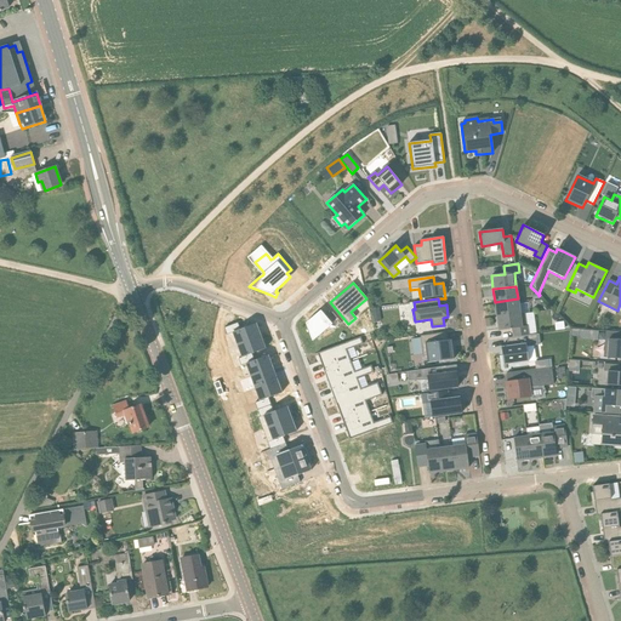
[(518,298),(495,302),(497,318),(519,314),(520,314),(518,298)]
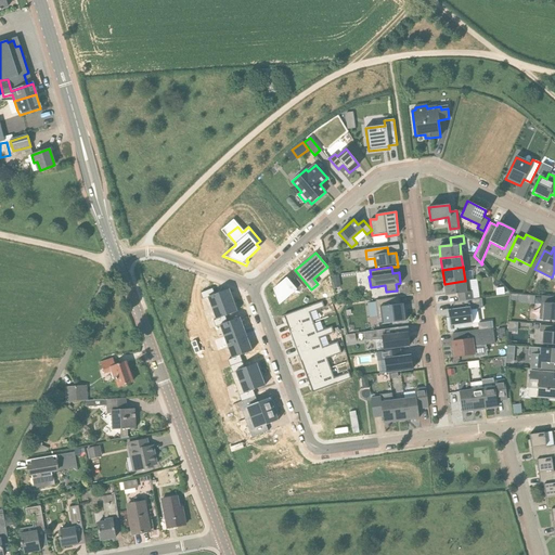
[(286,278),(273,288),(279,305),(297,289),(300,294),(306,289),(297,279),(292,283),(286,278)]
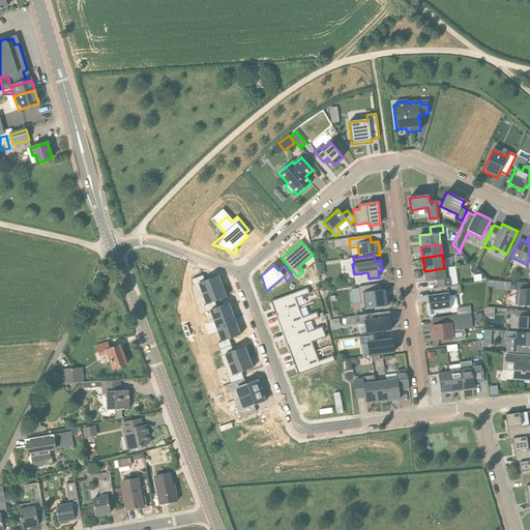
[(448,267),(444,268),(443,268),(424,271),(425,283),(437,281),(438,288),(450,286),(448,267)]
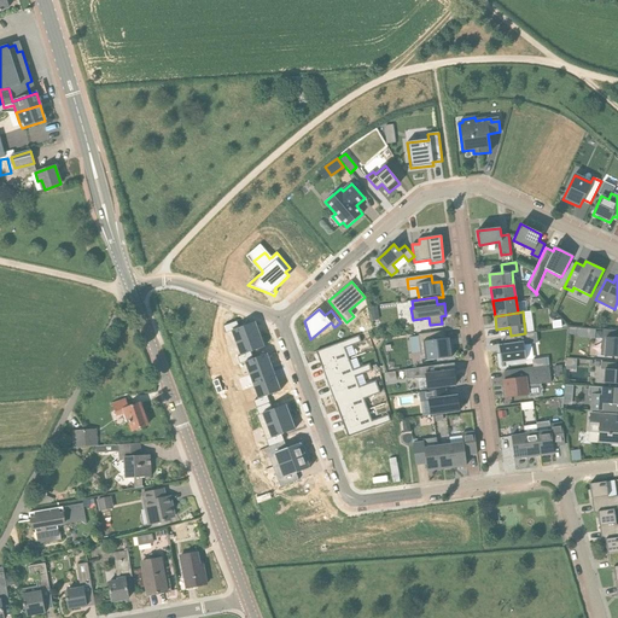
[(237,321),(223,326),(226,333),(232,331),(235,343),(260,334),(255,322),(239,328),(237,321)]
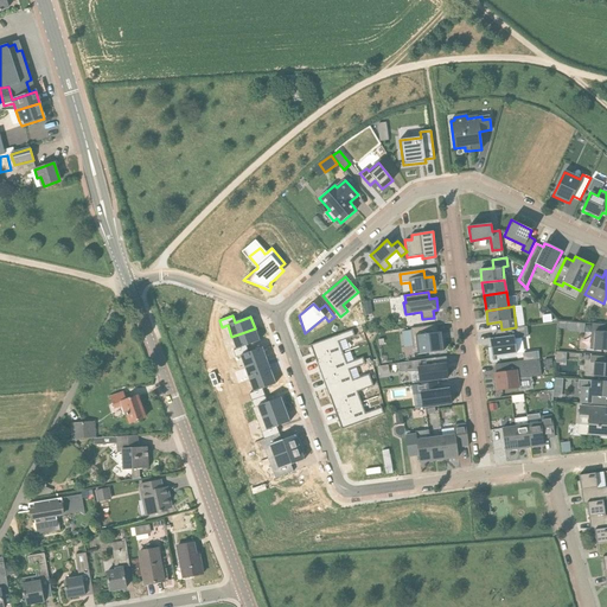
[(606,324),(592,324),(590,340),(594,340),(593,350),(606,350),(606,324)]
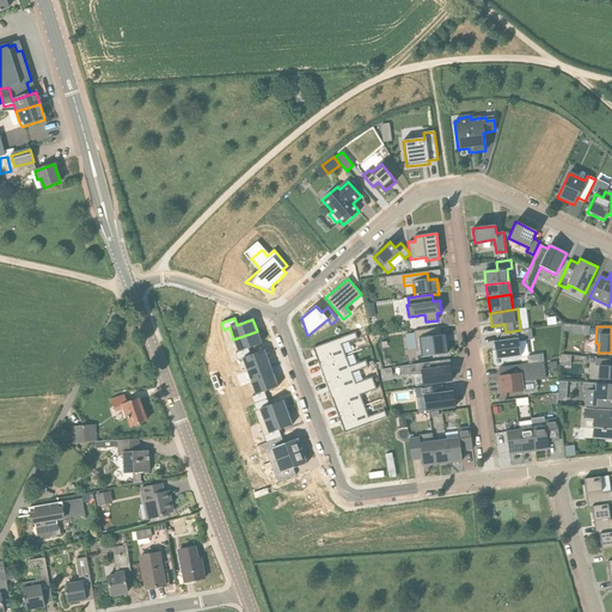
[(447,354),(446,342),(445,335),(441,335),(440,328),(414,331),(416,352),(420,350),(421,357),(447,354)]
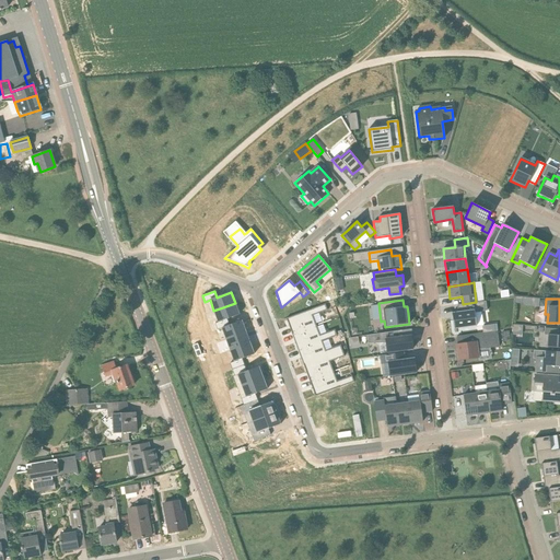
[(476,302),(463,304),(457,305),(458,312),(452,313),(454,329),(476,326),(475,313),(487,311),(486,301),(476,302)]
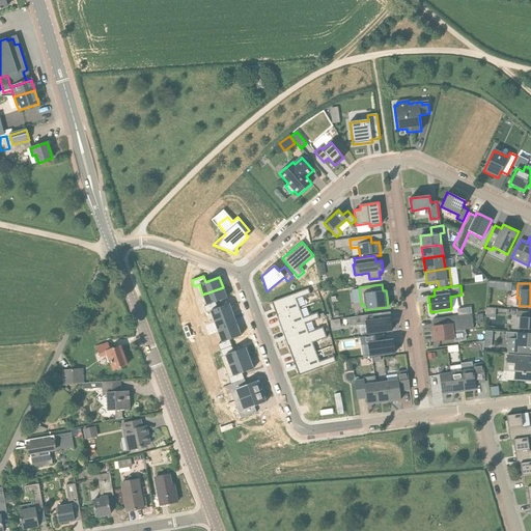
[(223,287),(202,295),(206,306),(203,307),(206,313),(211,311),(217,308),(215,303),(226,299),(223,287)]
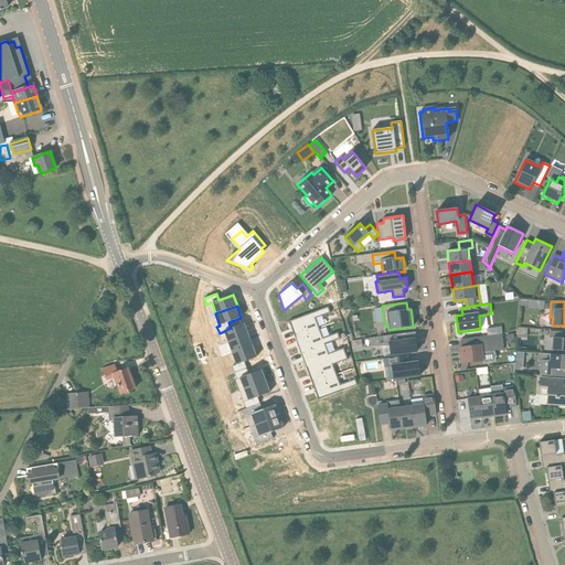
[(328,307),(288,321),(291,330),(292,330),(296,337),(319,328),(316,318),(330,313),(328,307)]
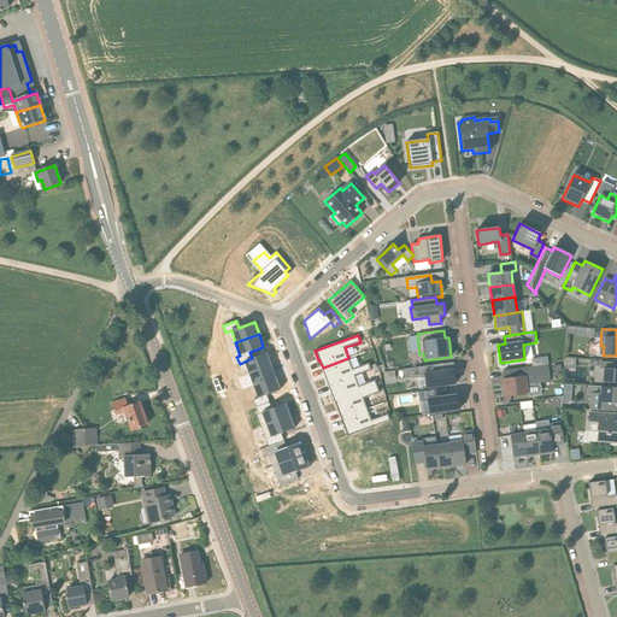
[(252,358),(245,362),(250,374),(270,366),(265,353),(252,358)]
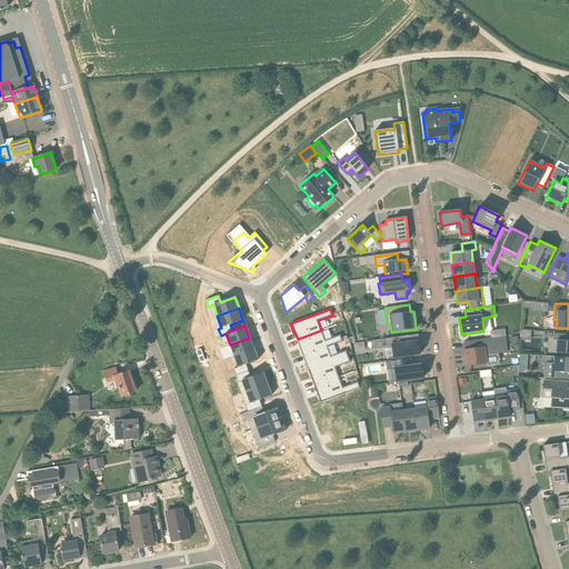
[(321,330),(298,339),(298,340),(300,347),(299,347),(302,356),(303,356),(327,347),(342,341),(340,335),(325,340),(321,330)]
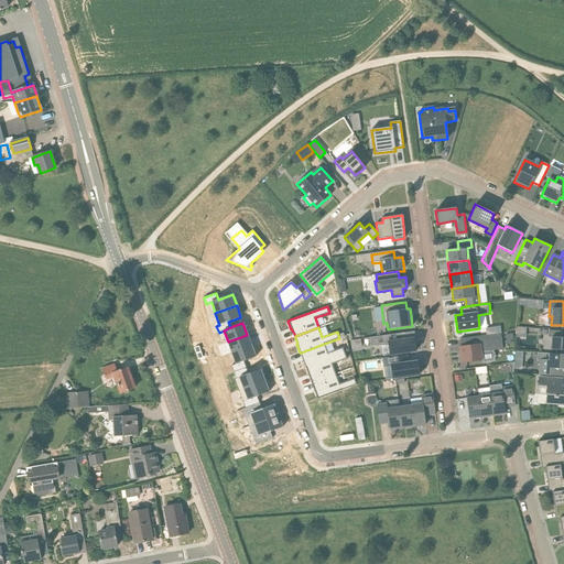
[(549,331),(549,337),(552,337),(551,349),(563,350),(563,337),(562,338),(562,332),(549,331)]
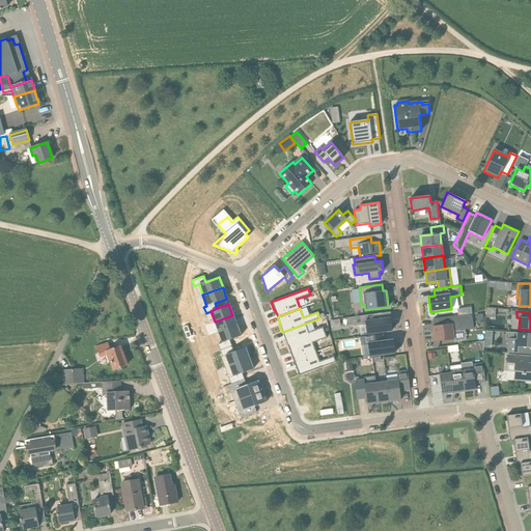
[(381,313),(348,317),(350,326),(366,326),(367,334),(391,331),(390,318),(389,318),(379,319),(378,314),(381,314),(381,313)]
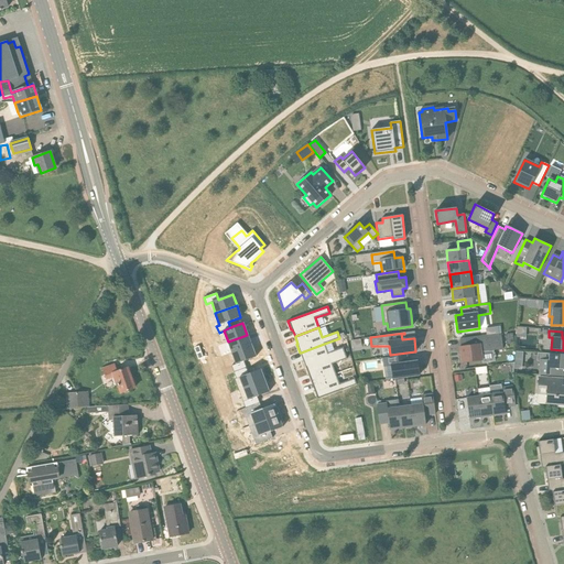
[(502,349),(500,333),(494,334),(486,335),(465,338),(466,346),(459,347),(462,362),(483,360),(481,353),(502,349)]
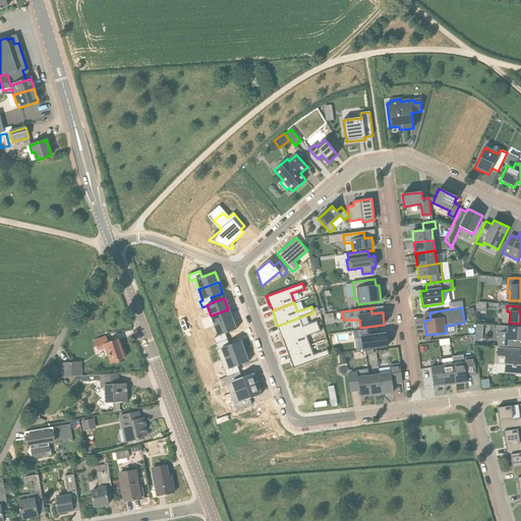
[(474,316),(473,308),(466,309),(467,317),(474,316)]
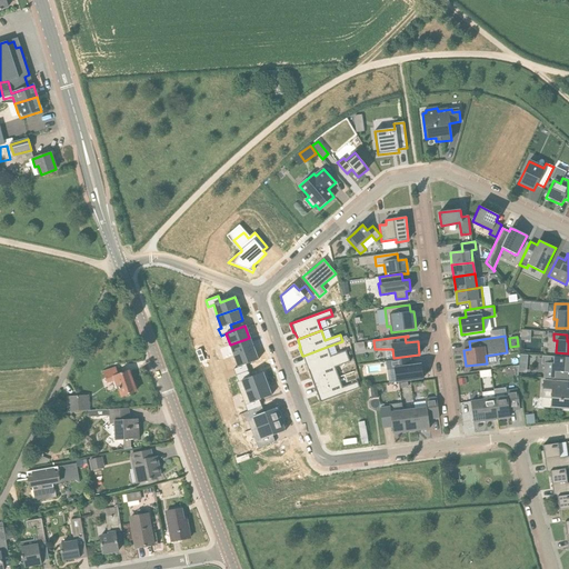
[(249,338),(230,345),(233,356),(253,349),(249,338)]
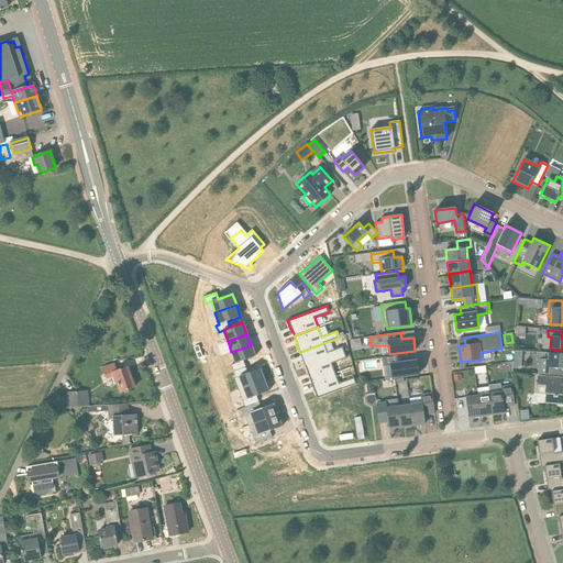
[(323,343),(300,352),(304,359),(302,359),(305,367),(344,353),(342,346),(328,352),(323,343)]
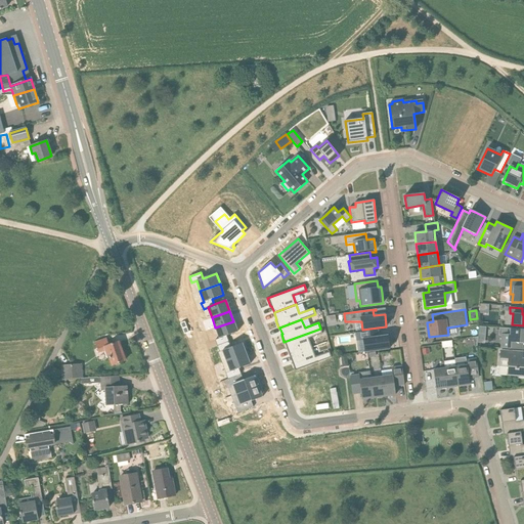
[(219,339),(215,340),(217,346),(228,342),(226,336),(237,332),(233,321),(215,328),(219,339)]
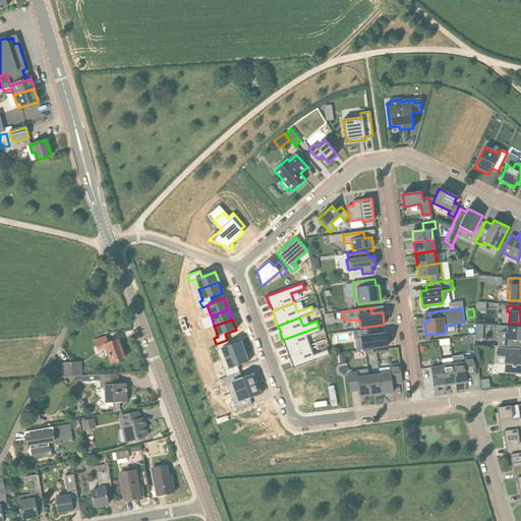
[(319,327),(282,340),(285,347),(286,347),(288,353),(289,354),(310,346),(306,337),(321,332),(319,327)]
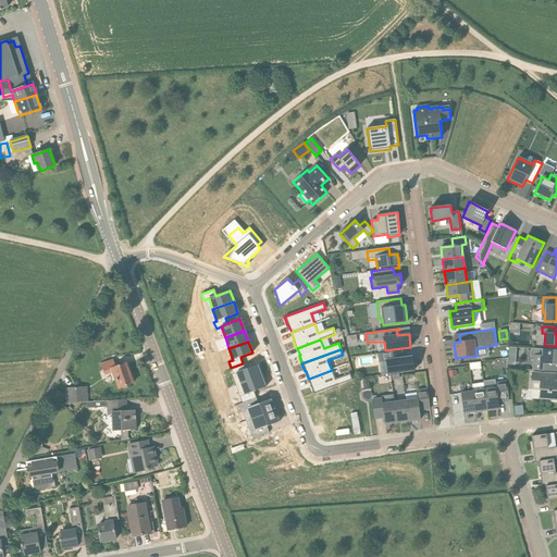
[(532,370),(555,372),(555,364),(556,364),(556,349),(542,349),(542,356),(533,355),(532,370)]
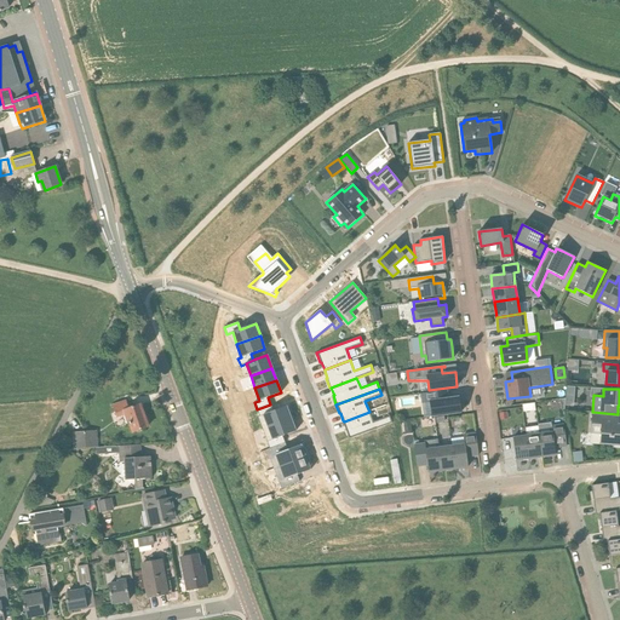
[(459,397),(448,399),(447,390),(420,394),(422,403),(430,402),(431,415),(424,417),(424,418),(460,413),(459,397)]
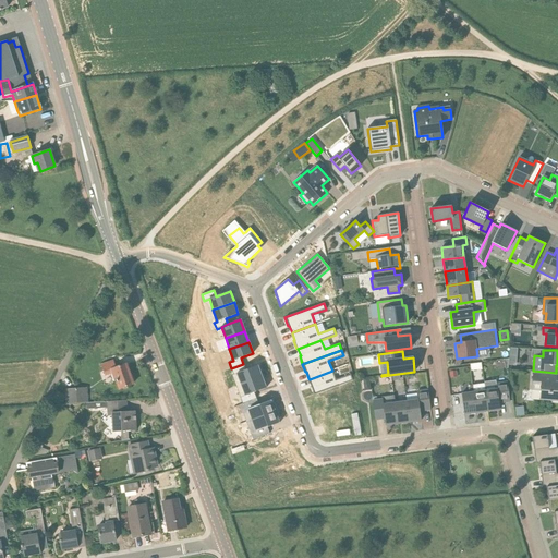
[(101,364),(105,375),(111,373),(114,383),(117,381),(120,389),(133,384),(133,383),(134,381),(132,376),(131,377),(125,364),(116,367),(112,360),(112,361),(102,365),(101,364)]
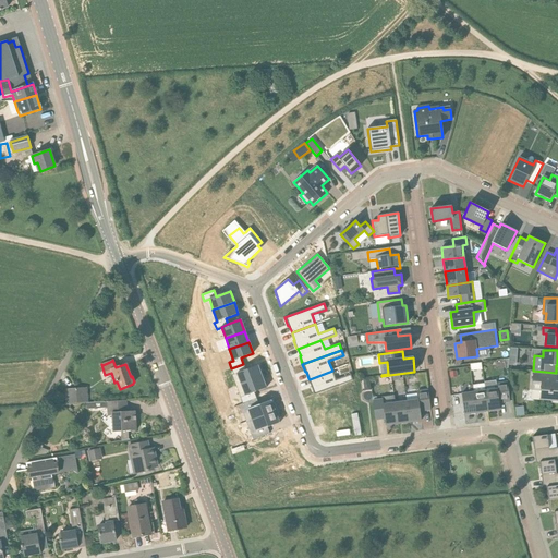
[(243,364),(231,368),(233,375),(232,375),(237,386),(262,377),(257,365),(245,370),(243,364)]
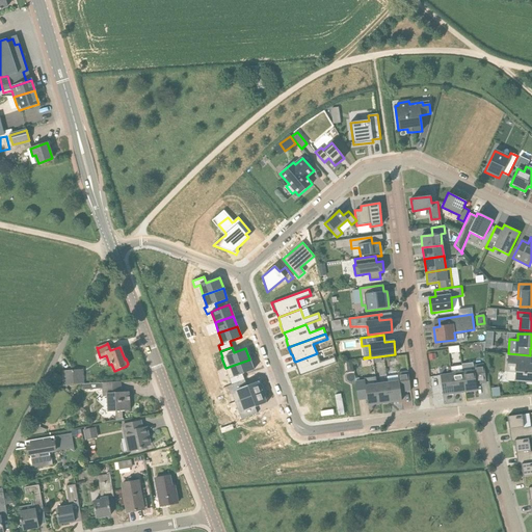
[(317,353),(295,362),(297,368),(296,369),(299,376),(337,363),(335,357),(320,363),(317,353)]
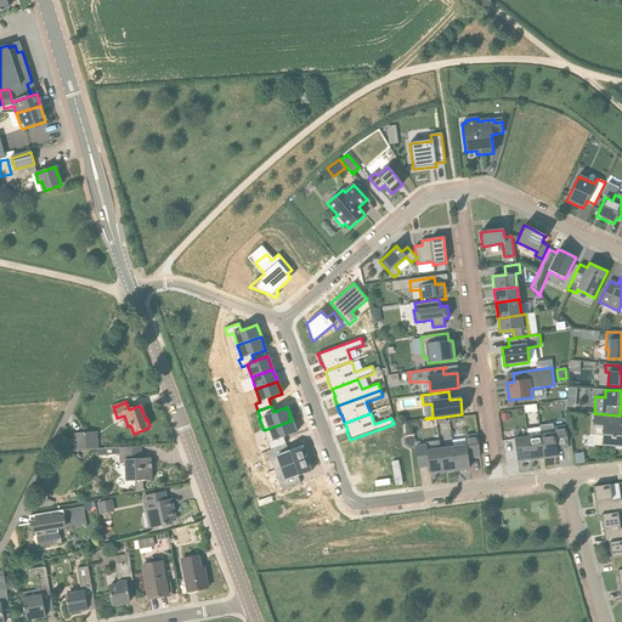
[(594,416),(593,435),(603,435),(601,445),(615,446),(615,448),(621,448),(621,425),(620,427),(621,418),(594,416)]
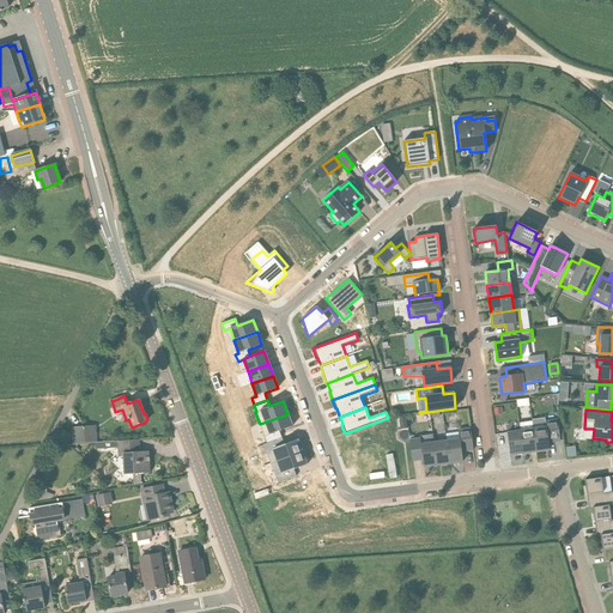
[(287,414),(260,424),(263,437),(267,444),(281,438),(279,431),(292,426),(287,414)]
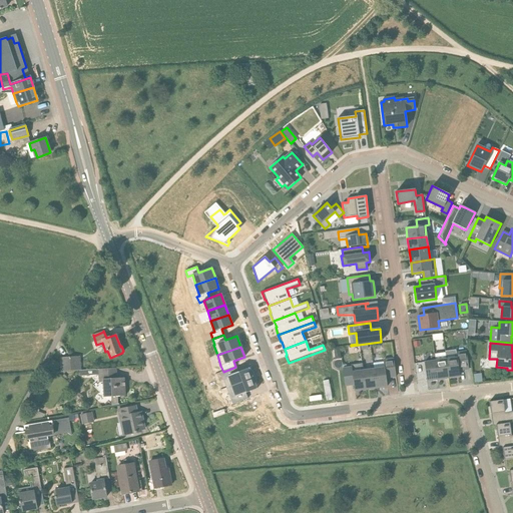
[(455,350),(445,351),(445,353),(446,359),(449,378),(460,377),(459,371),(469,369),(466,352),(456,353),(455,350)]
